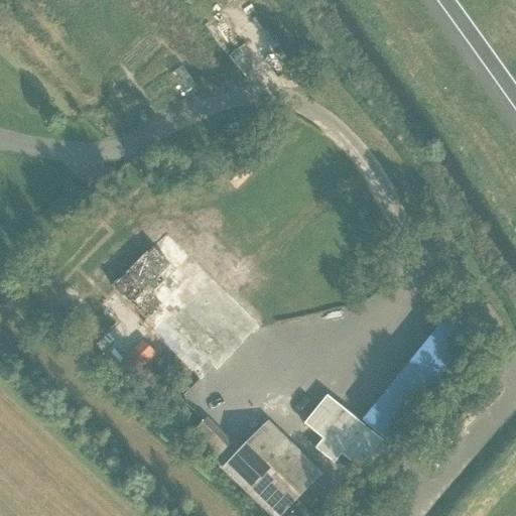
[(165,236),(163,234),(111,287),(136,311),(129,318),(138,328),(143,324),(200,380),(204,375),(205,375),(214,366),(217,369),(255,331),(258,334),(261,332),(258,328),(260,326),(166,234),(165,236)]
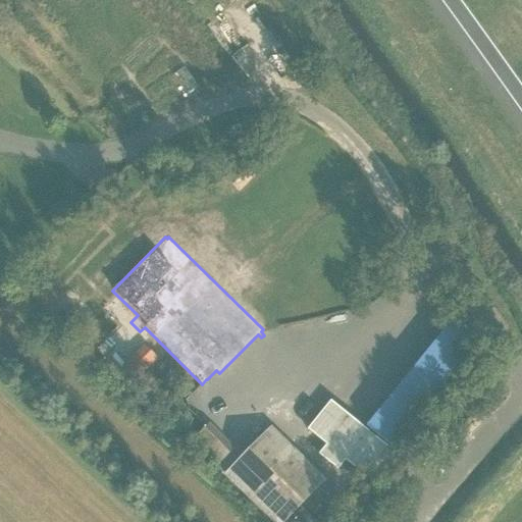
[(229,290),(241,278),(227,266),(216,277),(229,290)]
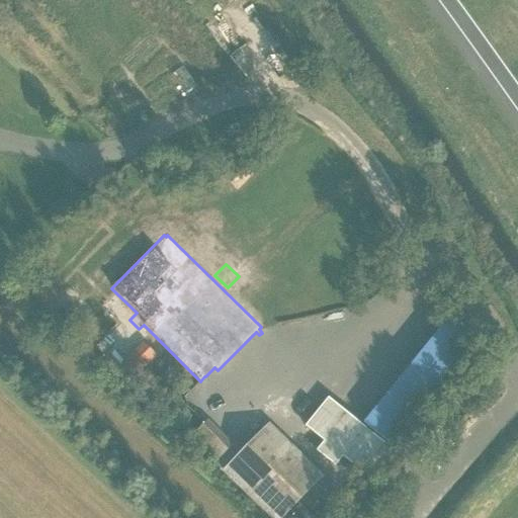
[(116,338),(136,355),(146,344),(127,327),(116,338)]
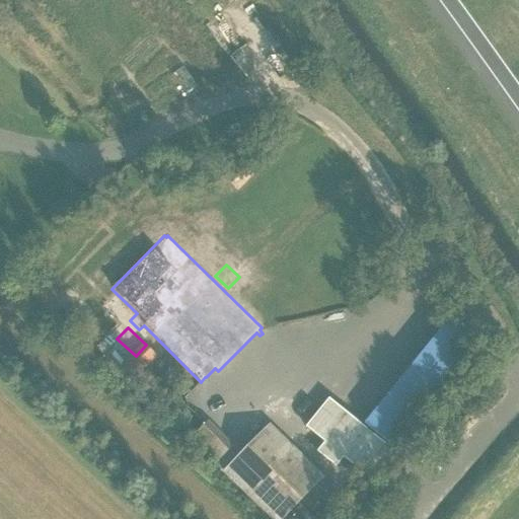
[(207,421),(191,438),(216,463),(233,446),(207,421)]
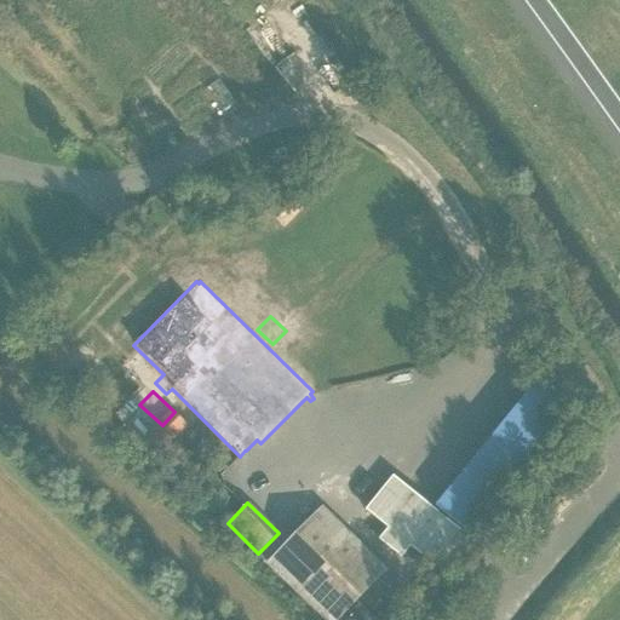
[(321,619),(338,619),(388,572),(322,506),(265,563),(321,619)]
